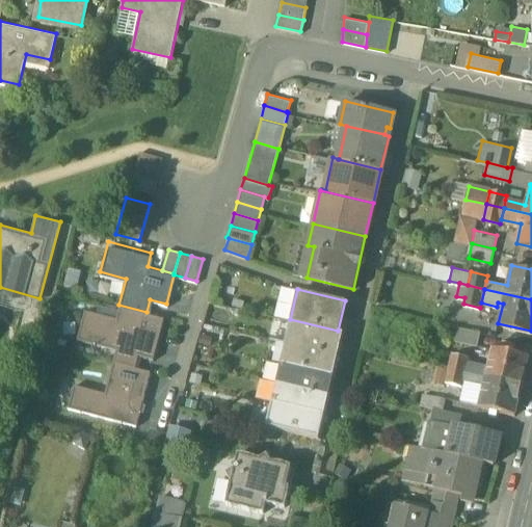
[(164,317),(147,312),(118,305),(115,315),(84,306),(76,335),(116,346),(112,361),(135,367),(138,353),(153,358),(164,317)]
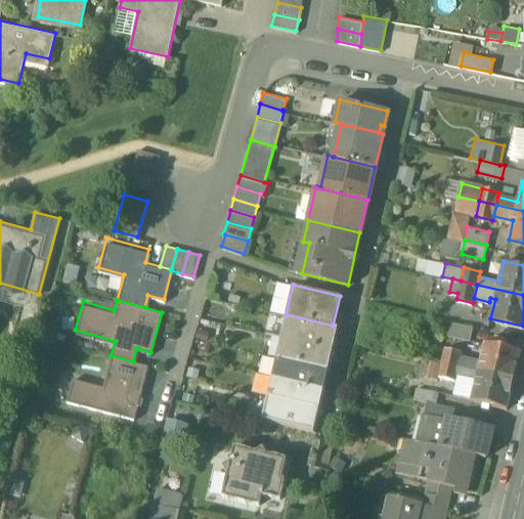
[(333,326),(286,314),(281,335),(333,347),(338,327),(333,326)]
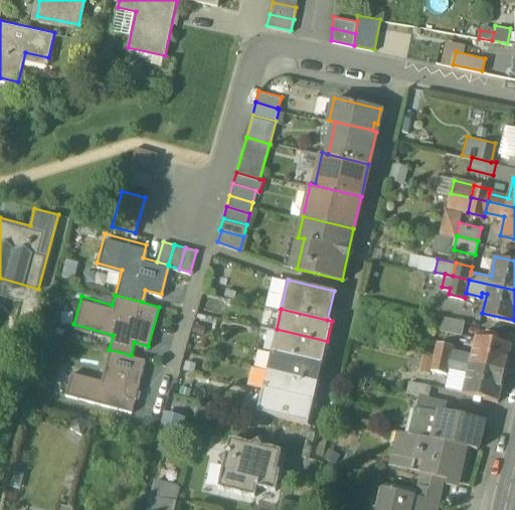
[(466,321),(444,316),(441,329),(463,334),(466,321)]
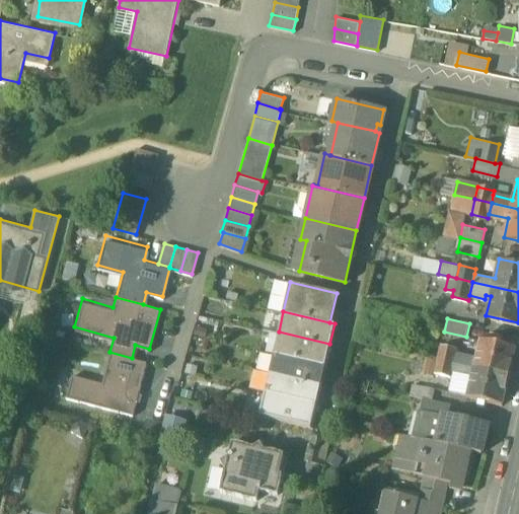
[(329,344),(279,332),(274,353),(324,365),(329,344)]
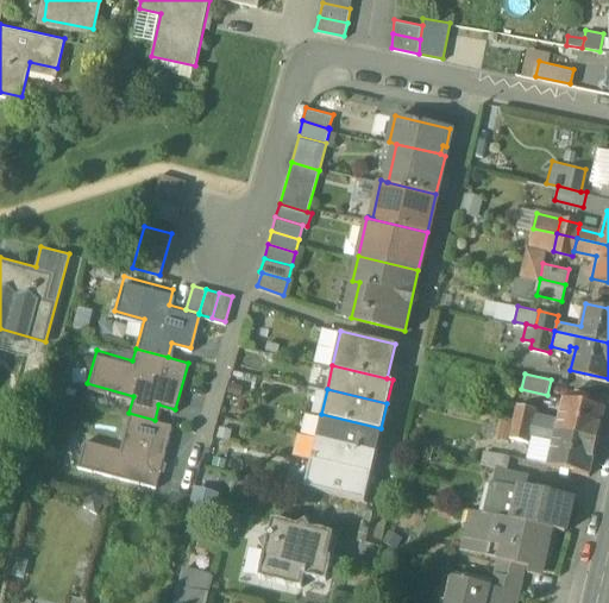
[(606,406),(564,396),(558,419),(535,413),(533,424),(597,439),(606,406)]
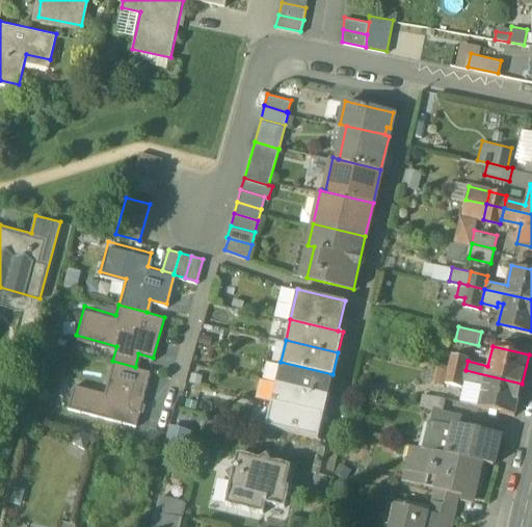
[(469,356),(452,352),(449,366),(466,370),(468,361),(469,356)]
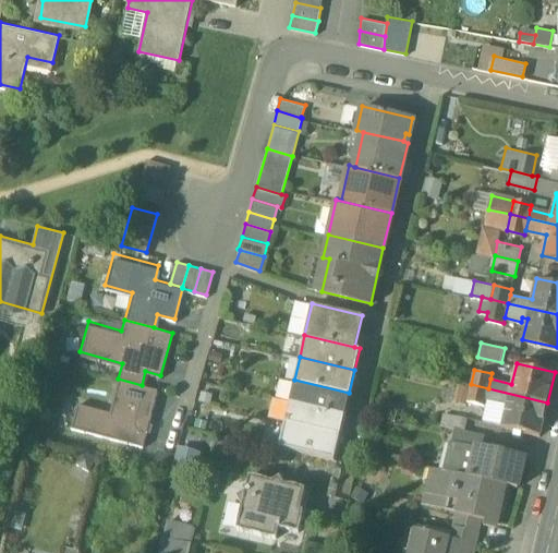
[(142,385),(118,379),(109,408),(75,398),(69,423),(142,444),(157,389),(142,385)]
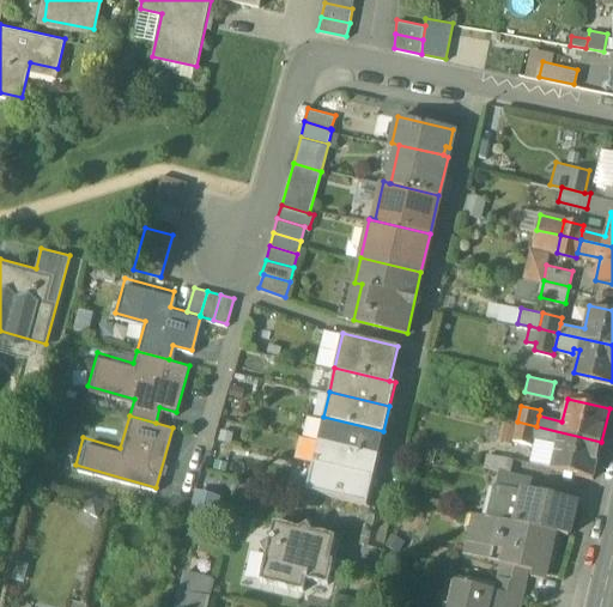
[(383,431),(323,417),(319,438),(378,453),(383,431)]
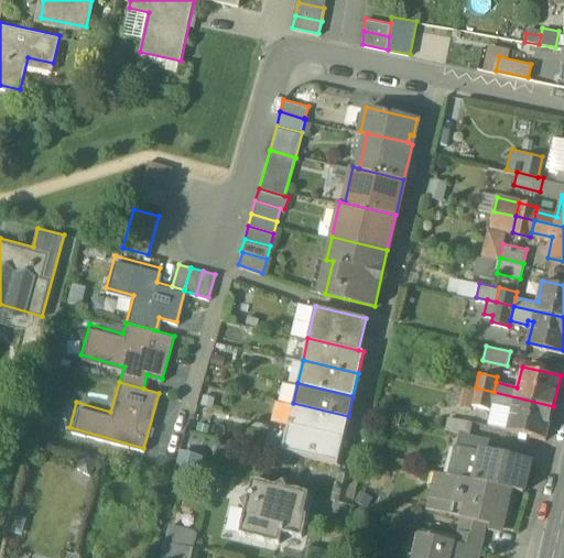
[(494,392),(476,387),(473,403),(490,407),(491,403),(494,392)]
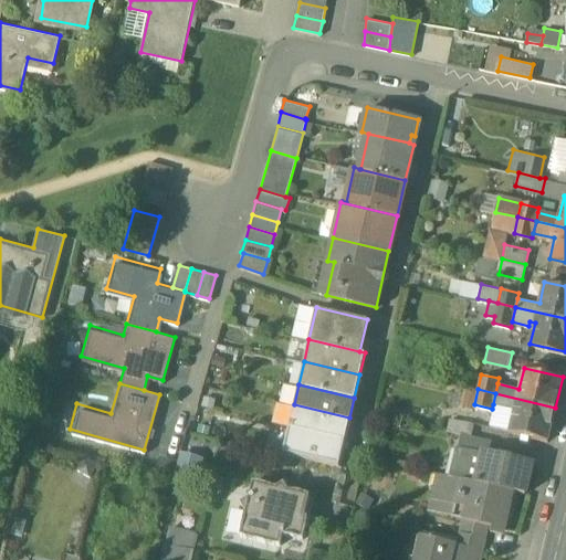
[(555,408),(495,393),(493,404),(514,409),(510,430),(548,439),(555,408)]
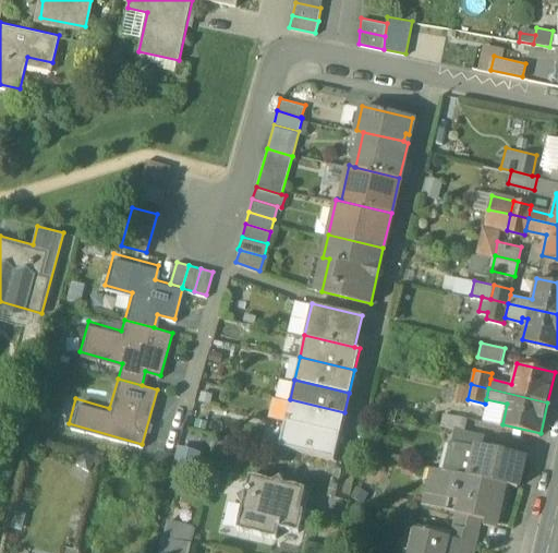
[(344,412),(290,399),(284,420),(340,433),(344,412)]
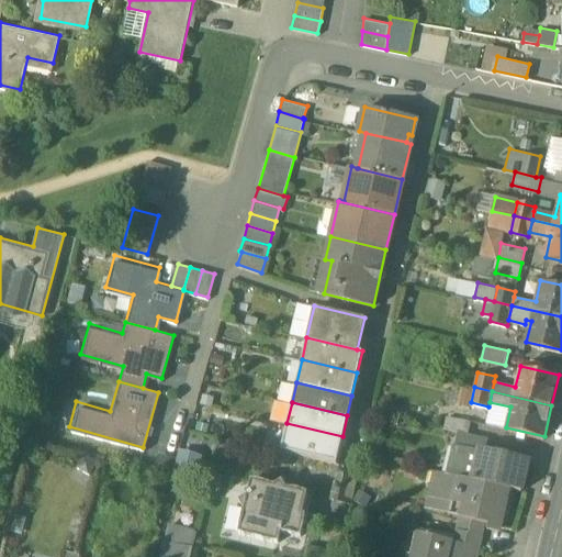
[(459,429),(469,432),(471,421),(448,415),(446,426),(459,429)]
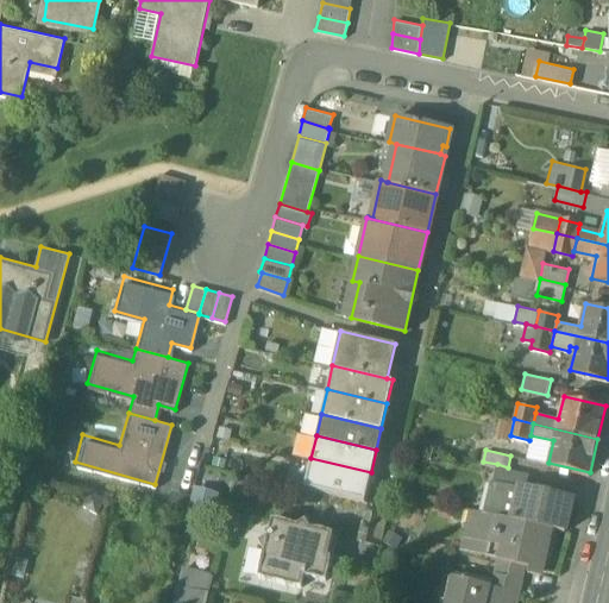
[(508,468),(497,464),(494,478),(519,484),(527,487),(529,472),(508,468)]
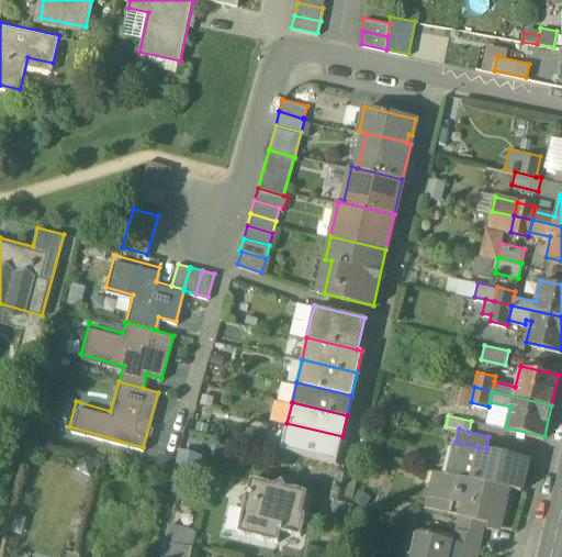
[(479,447),(456,442),(453,453),(457,458),(452,472),(472,477),(479,447)]
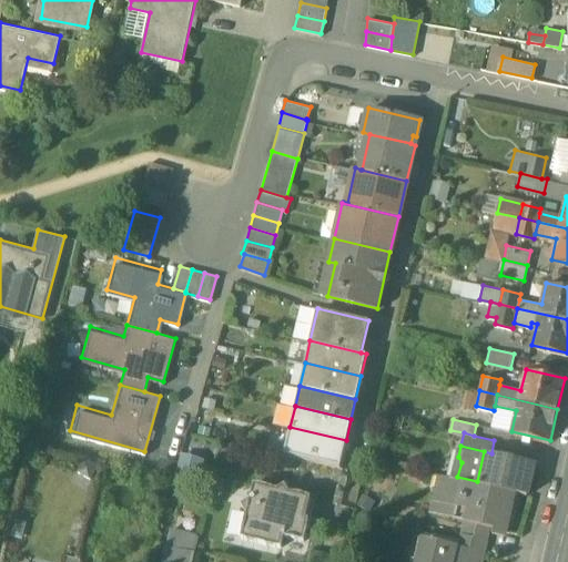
[(492,453),(484,451),(477,481),(516,491),(527,493),(534,467),(530,462),(492,453)]
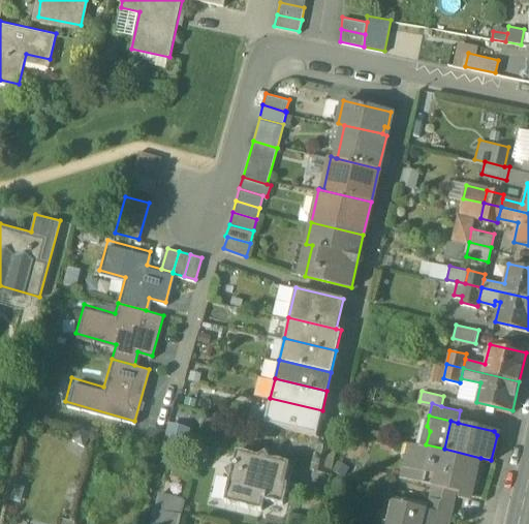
[(426,444),(418,443),(415,457),(405,454),(400,475),(432,483),(457,489),(472,492),(480,458),(444,449),(426,444)]
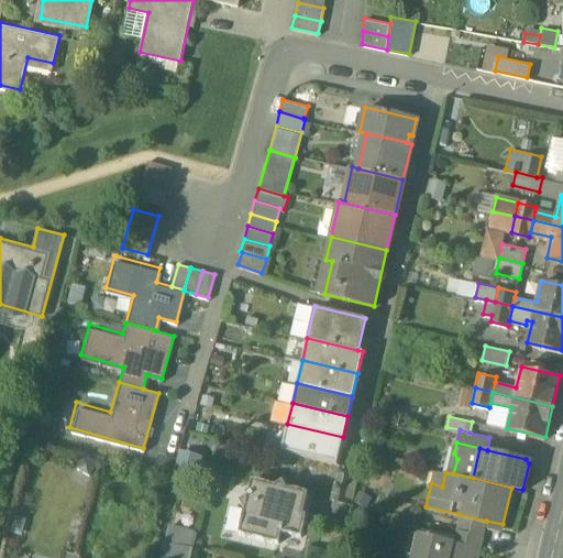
[(275,484),(252,479),(239,532),(279,542),(282,531),(301,535),(306,514),(302,513),(308,492),(286,487),(283,480),(275,484)]
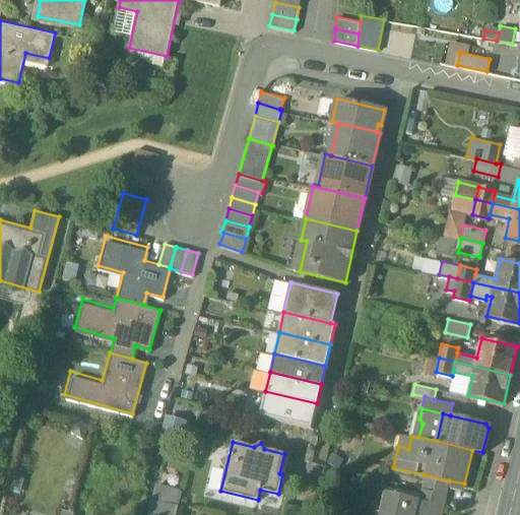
[(449,480),(425,474),(421,487),(446,493),(449,480)]
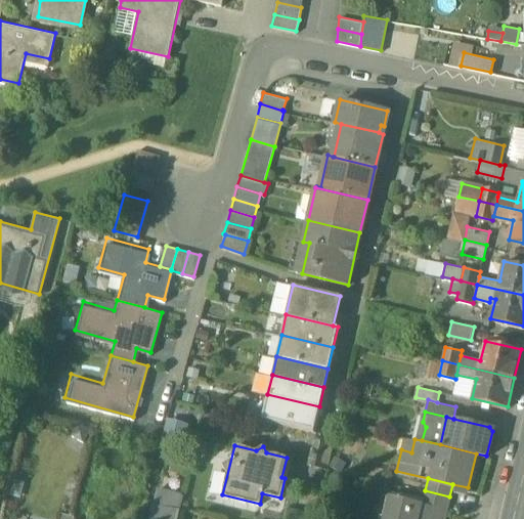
[(159,487),(155,502),(178,508),(182,493),(159,487)]
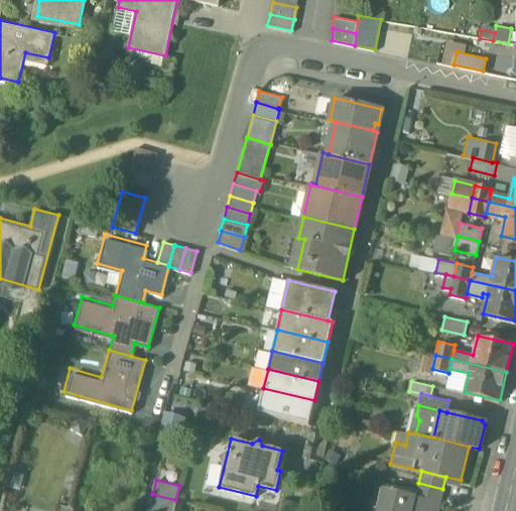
[(442,489),(418,483),(416,493),(439,499),(442,489)]
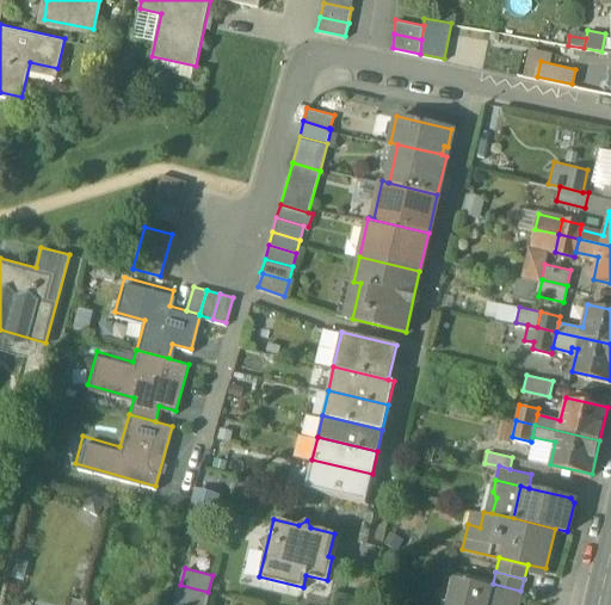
[(493,584),(454,574),(445,604),(517,604),(520,591),(493,584)]
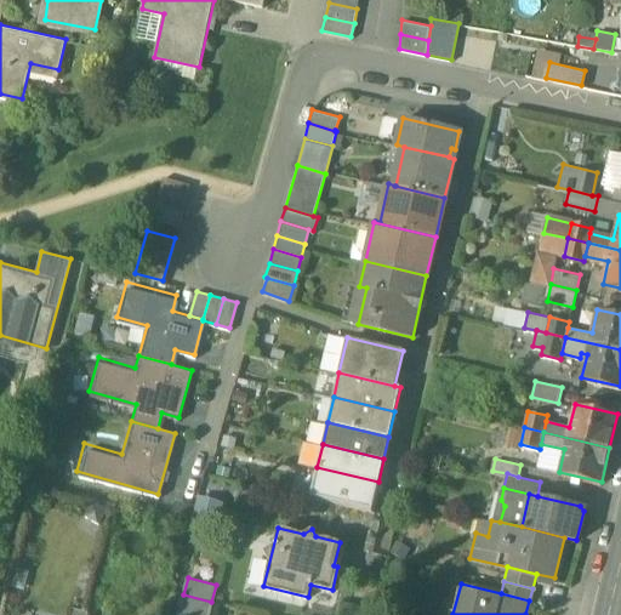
[(183,594),(178,613),(187,614),(209,614),(212,602),(211,602),(183,594)]
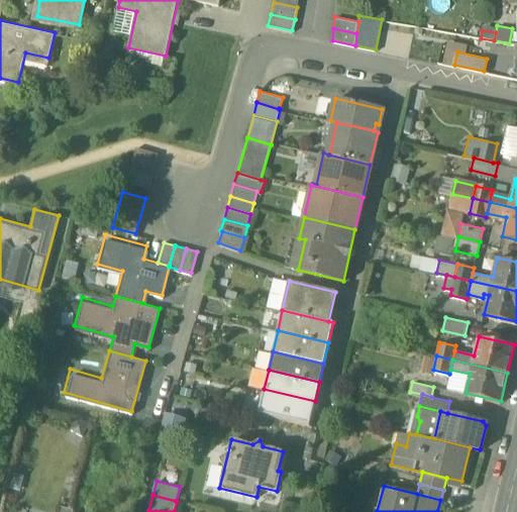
[(72,511),(74,505),(61,502),(58,511),(72,511)]
